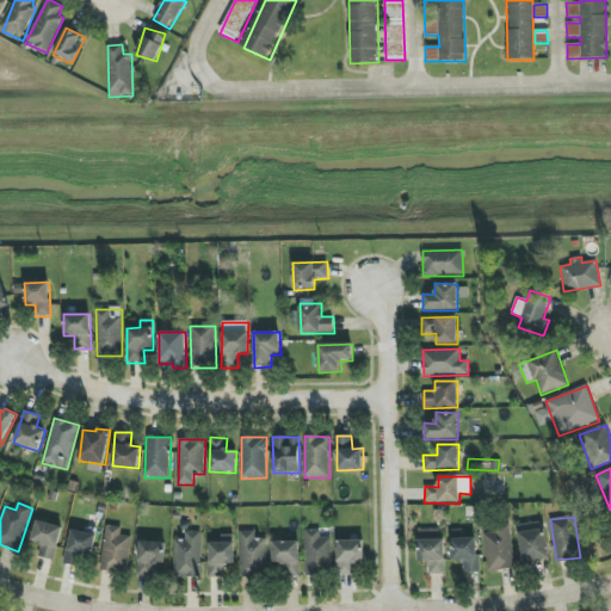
[(55,561),(62,526),(36,522),(31,543),(41,545),(38,557),(55,561)]
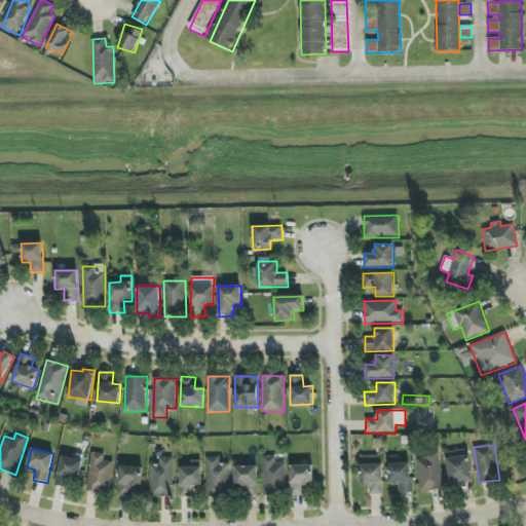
[(420,493),(444,489),(438,451),(425,453),(426,458),(416,460),(420,493)]
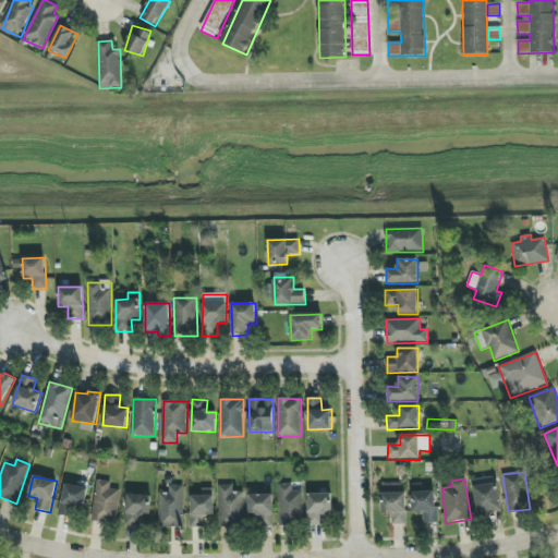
[(474,480),(476,514),(499,513),(498,478),(474,480)]
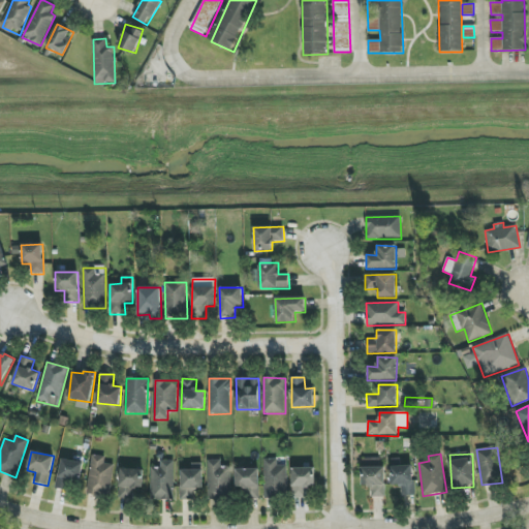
[(114,465),(104,464),(105,457),(91,456),(87,495),(111,497),(114,465)]
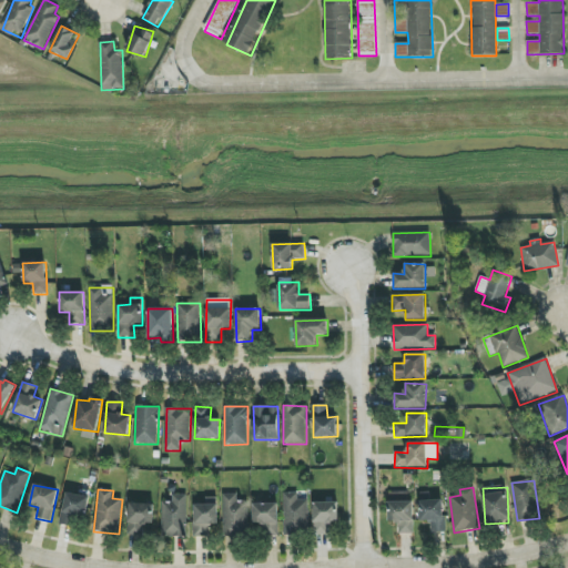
[(90,498),(67,493),(60,521),(83,526),(90,498)]
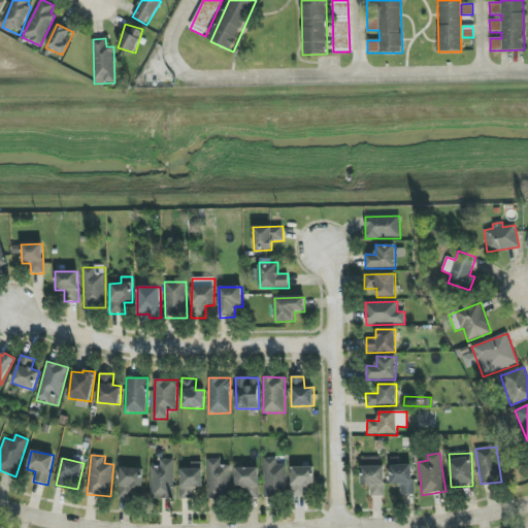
[(276,465),(276,458),(263,459),(264,497),(287,497),(286,465),(276,465)]
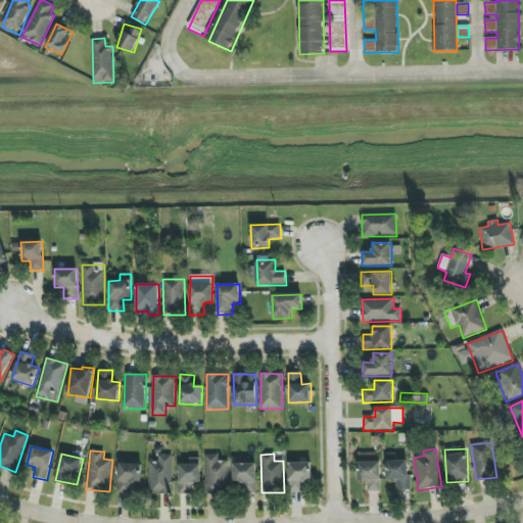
[(358,482),(367,481),(367,492),(380,491),(379,454),(358,455),(358,482)]
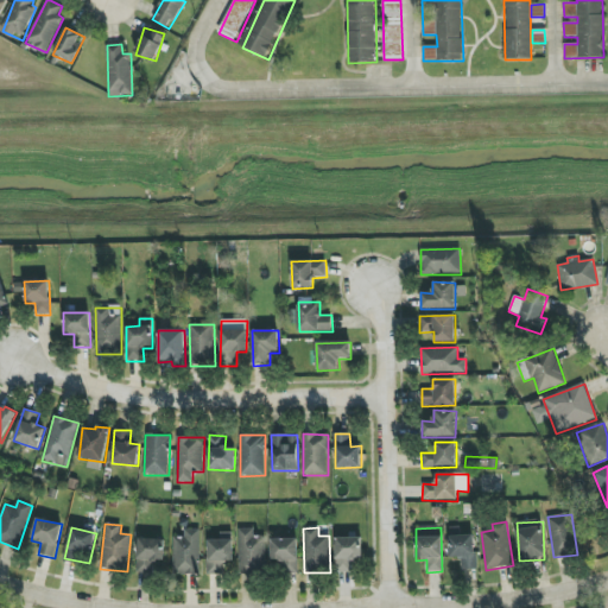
[(239,571),(266,571),(265,537),(254,537),(253,529),(239,530),(239,571)]
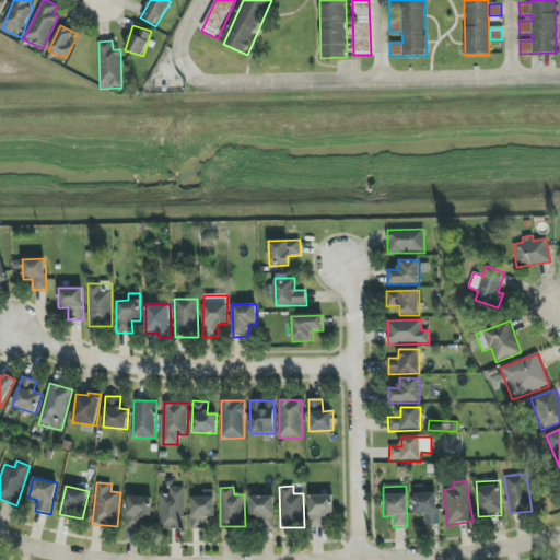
[(185,488),(170,488),(170,494),(160,494),(159,529),(184,529),(185,488)]
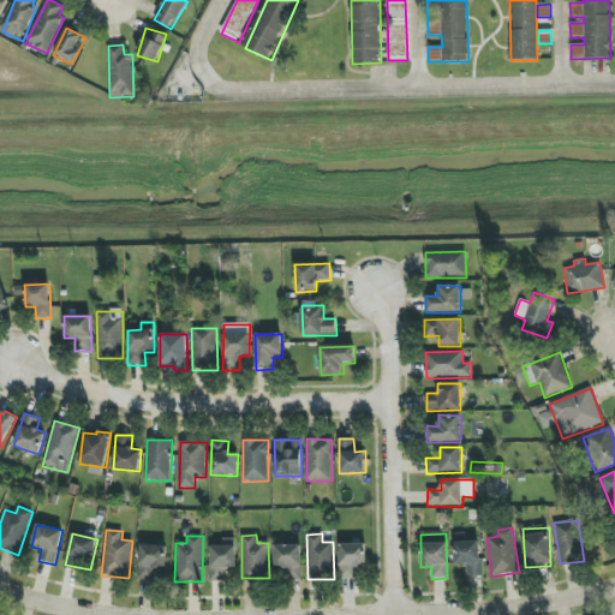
[(209,547),(210,583),(226,581),(226,569),(237,568),(236,539),(222,539),(222,545),(209,547)]
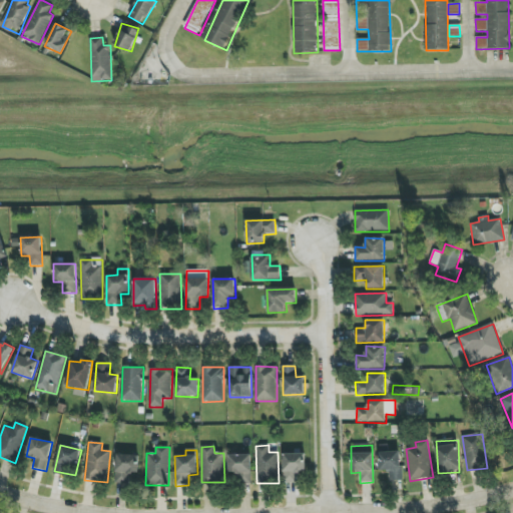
[(402,481),(401,452),(379,452),(380,472),(389,472),(390,481),(402,481)]
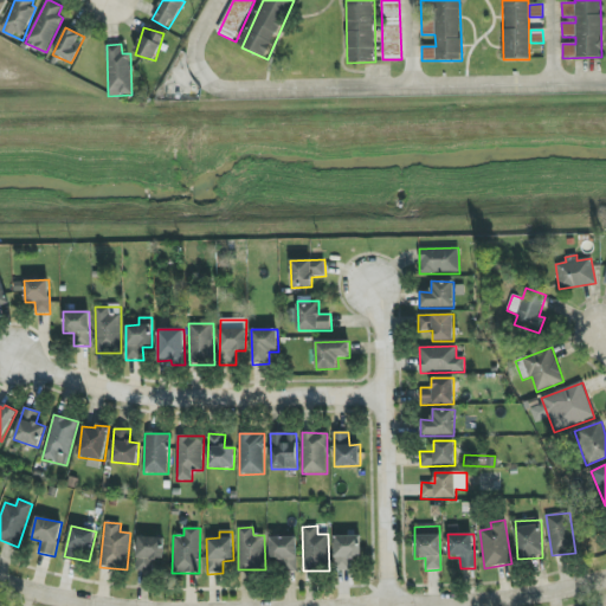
[(335,569),(354,569),(354,556),(361,556),(361,536),(334,536),(335,569)]
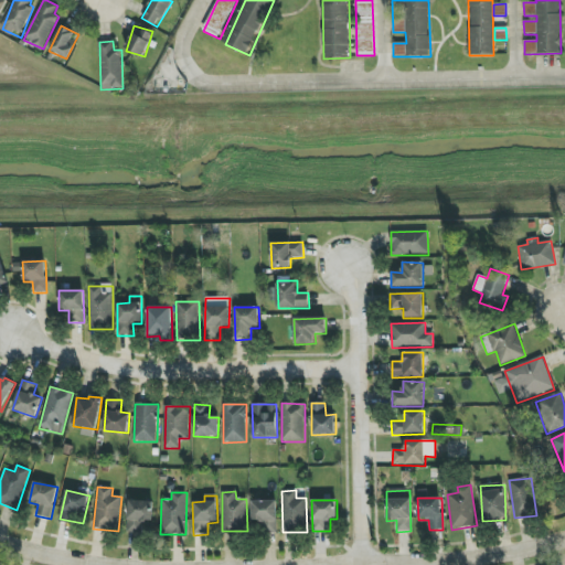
[(127,533),(141,534),(142,521),(153,522),(153,502),(128,501),(127,533)]
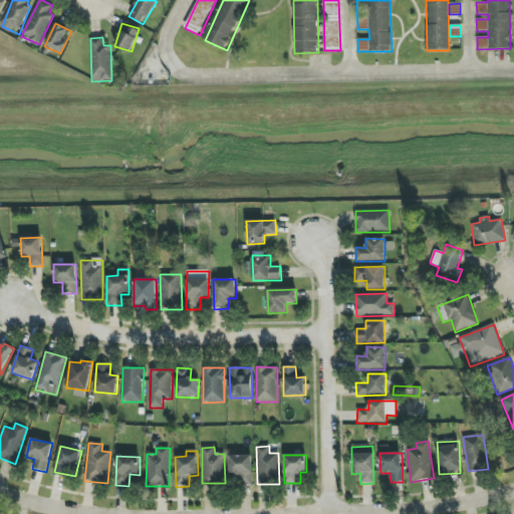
[(252,485),(252,456),(229,456),(229,475),(238,475),(238,484),(252,485)]
